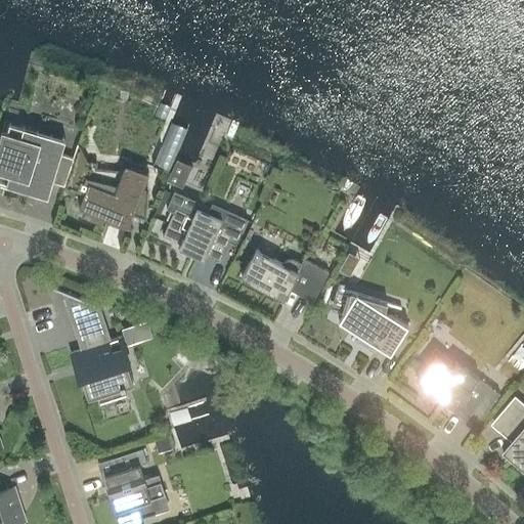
[(64,186),(74,159),(61,155),(64,140),(10,123),(0,156),(0,182),(48,198),(53,182),(64,186)]
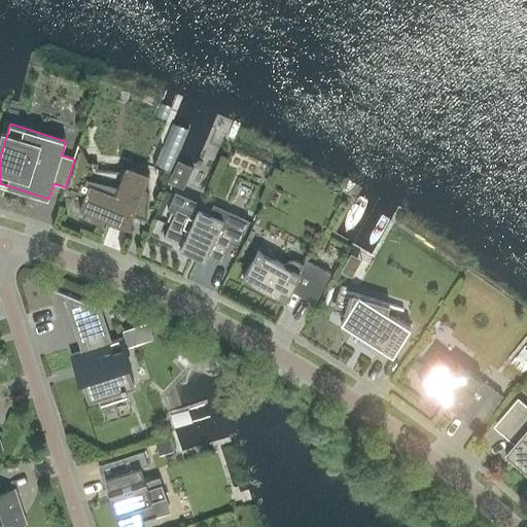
[(142,198),(150,175),(149,174),(149,175),(125,172),(98,171),(98,164),(94,164),(79,145),(78,144),(66,187),(85,195),(80,209),(131,229),(135,216),(146,220),(147,218),(148,209),(149,209),(150,198),(142,198)]
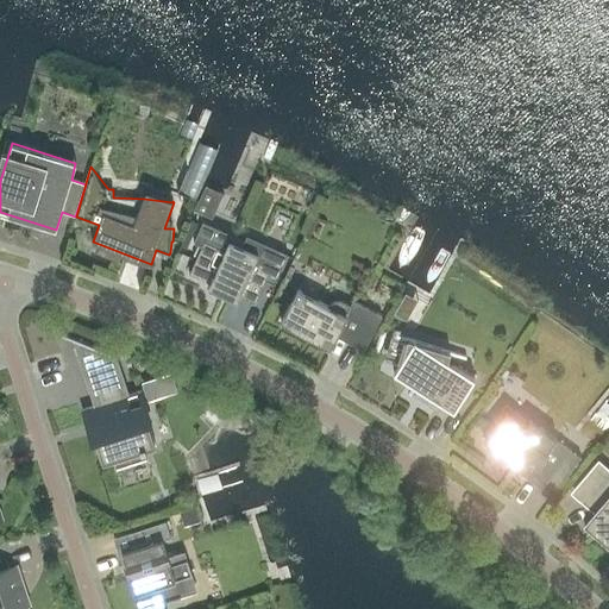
[(202,245),(190,274),(211,283),(208,288),(238,301),(240,296),(256,303),(265,280),(275,284),(288,255),(263,243),(248,236),(245,239),(203,221),(194,242),(202,245)]
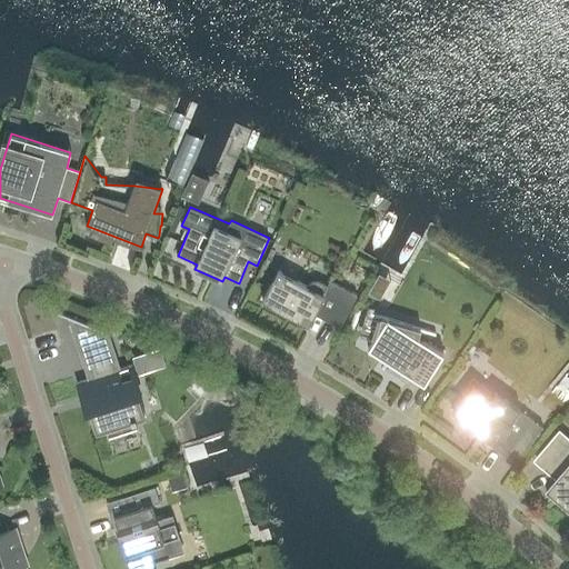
[(279,271),(263,301),(309,326),(315,313),(340,327),(358,296),(331,281),(328,286),(321,281),(319,280),(317,280),(315,280),(312,281),(310,282),(308,283),(307,286),(279,271)]
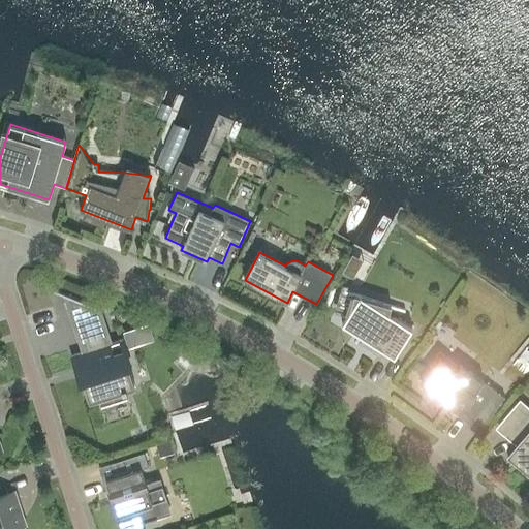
[(114,351),(100,310),(101,311),(102,309),(55,290),(55,291),(65,296),(86,360),(78,363),(90,402),(99,399),(101,406),(128,398),(126,393),(128,392),(127,390),(135,387),(123,348),(114,351)]
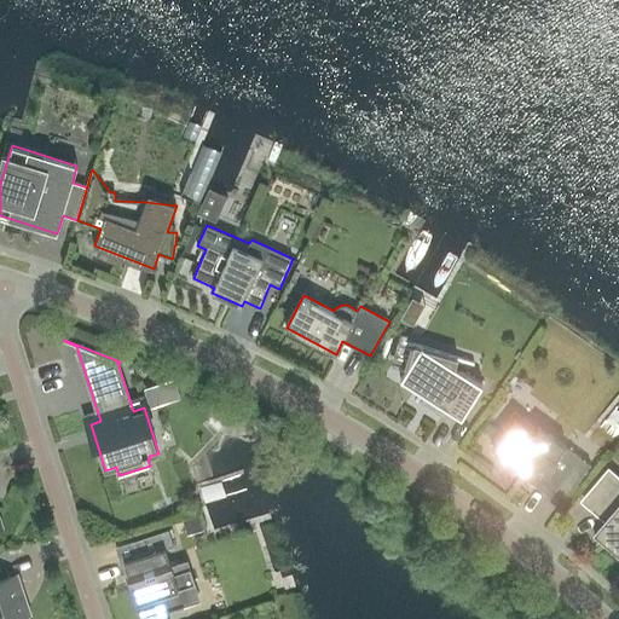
[(484,385),(456,368),(457,359),(474,364),(474,363),(404,341),(404,342),(415,346),(408,369),(400,380),(462,418),(484,385)]
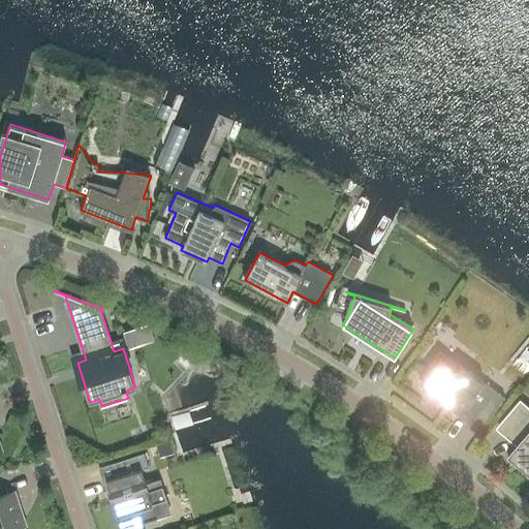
[(457,369),(441,358),(422,384),(449,405),(453,402),(473,418),(494,390),(504,397),(501,400),(502,401),(505,397),(461,365),(457,369)]
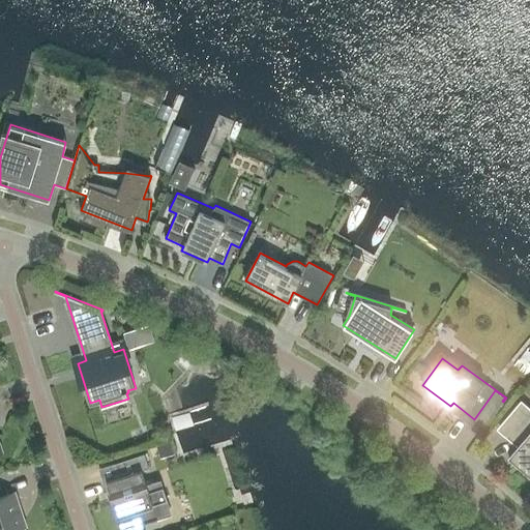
[(516,461),(529,473),(529,408),(506,436),(525,452),(509,463),(510,464),(516,461)]
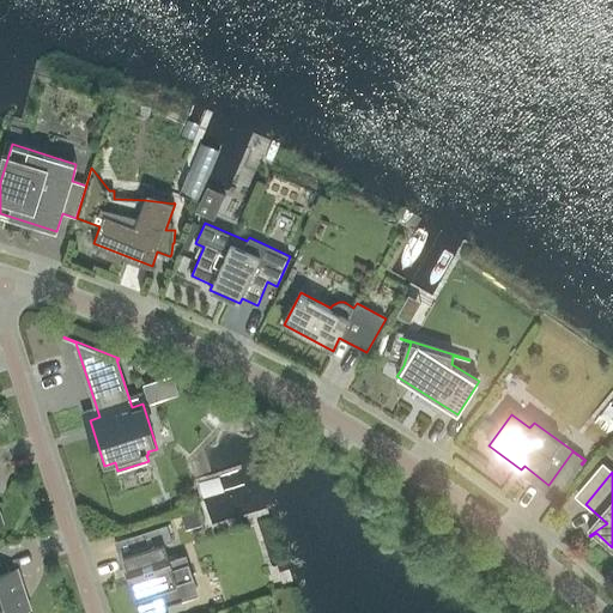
[(182,514),(187,529),(202,523),(198,509),(182,514)]
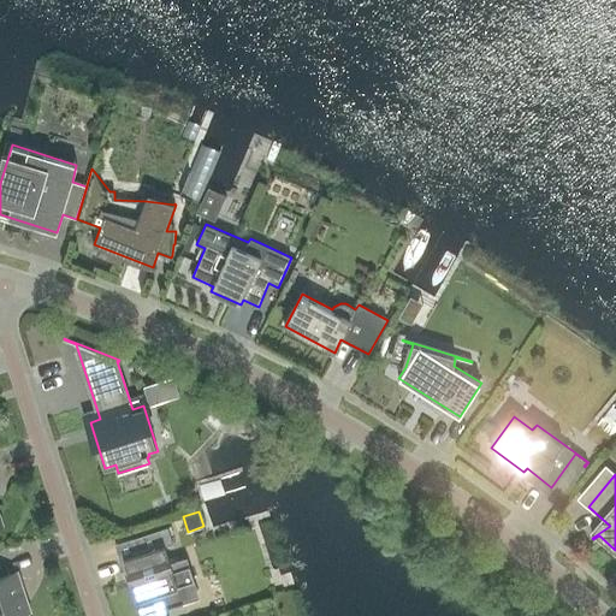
[(135,556),(124,558),(140,609),(141,609),(142,615),(163,615),(161,611),(201,598),(188,557),(171,563),(165,548),(175,544),(169,527),(130,540),(135,556)]
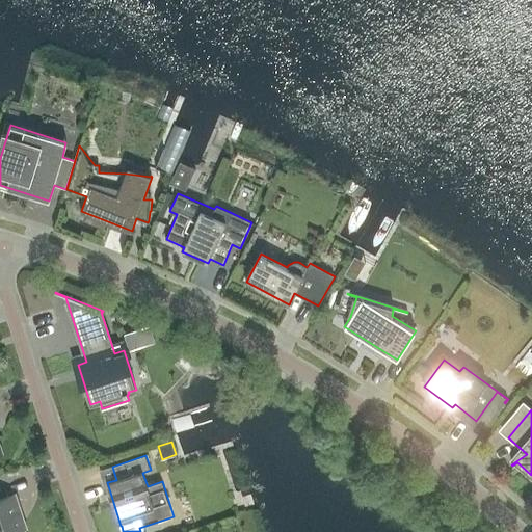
[(0,531),(24,531),(20,517),(22,517),(15,496),(0,500),(0,531)]
